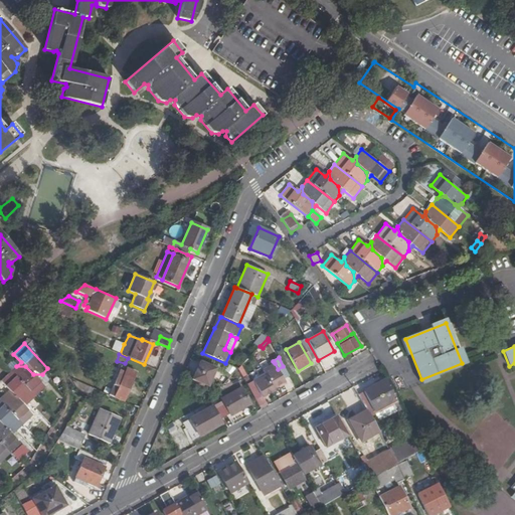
[(215,369),(200,363),(192,380),(207,386),(215,369)]
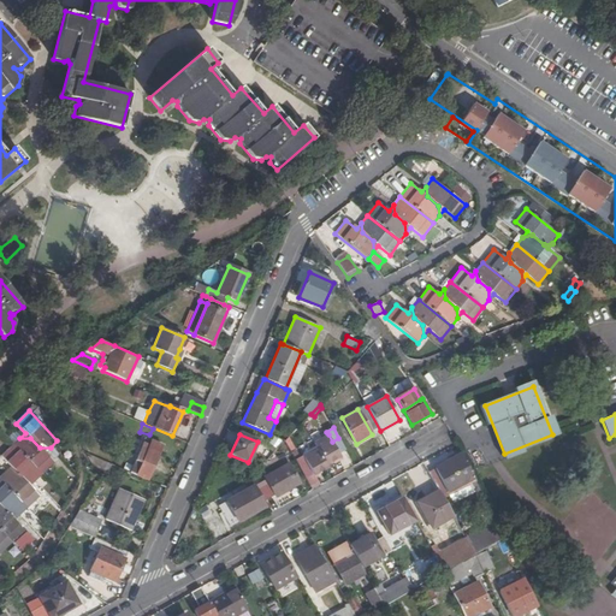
[(329,434),(314,443),(317,448),(326,465),(333,461),(341,457),(339,456),(347,452),(338,438),(332,442),(329,434)]
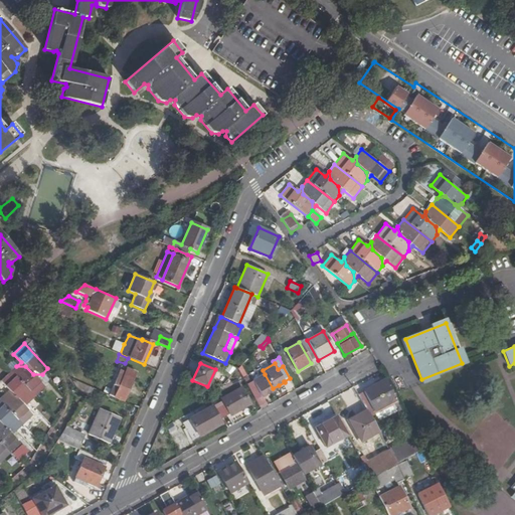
[(16,366),(11,372),(35,397),(45,387),(37,378),(42,374),(33,374),(25,366),(16,366)]
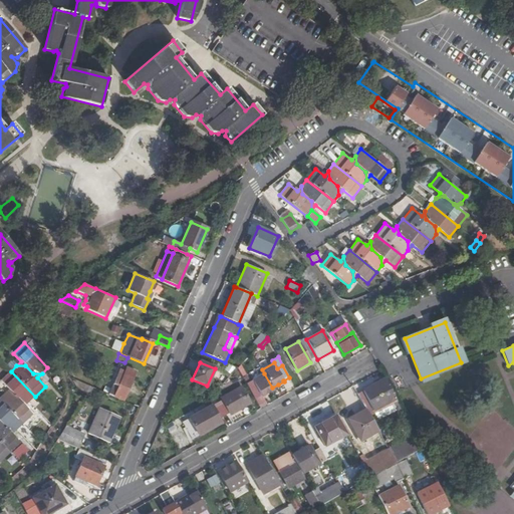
[(120,366),(107,395),(122,402),(135,372),(120,366)]
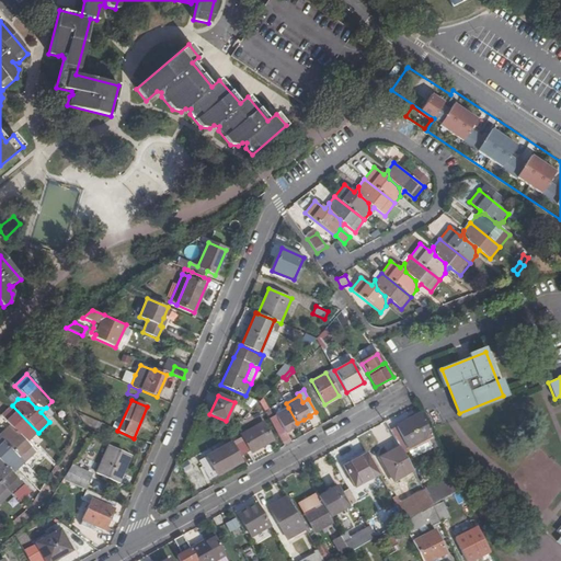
[(9,425),(4,430),(13,430),(23,439),(32,438),(38,433),(12,405),(0,416),(9,425)]
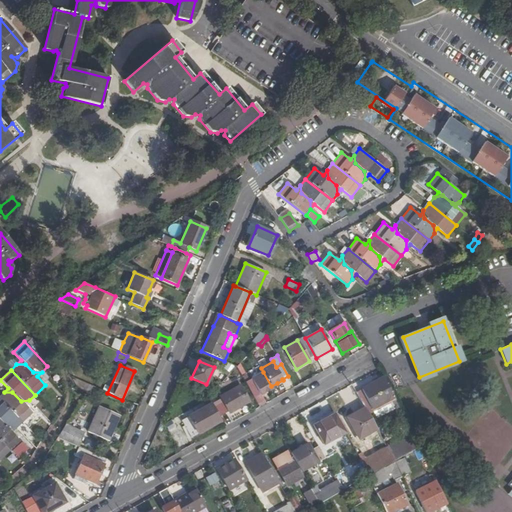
[(263,372),(251,378),(253,381),(247,384),(254,396),(259,393),(260,395),(266,392),(272,388),(271,386),(263,372)]
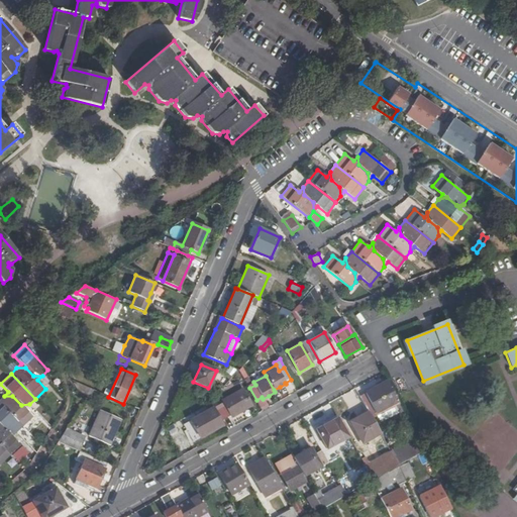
[(371,416),(397,401),(387,381),(384,383),(381,378),(362,388),(362,389),(356,392),(368,412),(371,416)]
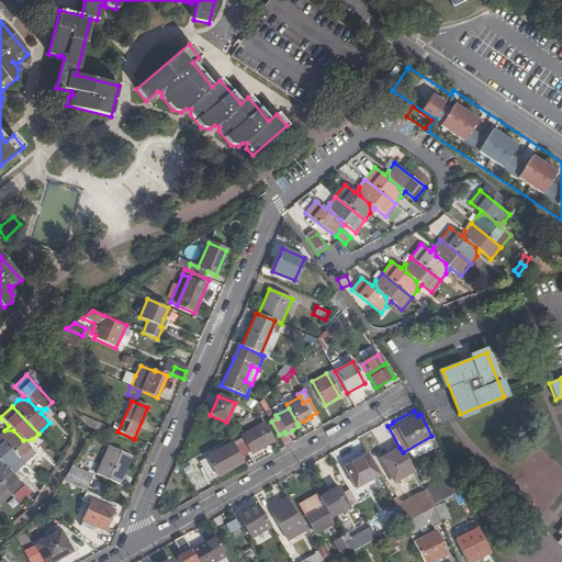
[(253,453),(274,441),(265,424),(243,436),(244,439),(237,444),(244,456),(251,452),(253,453)]
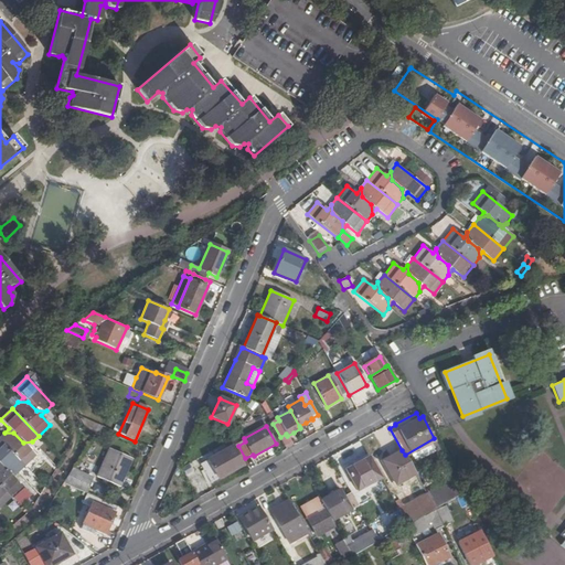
[(4,433),(0,437),(0,440),(24,467),(36,456),(28,447),(32,441),(23,443),(13,433),(4,433)]
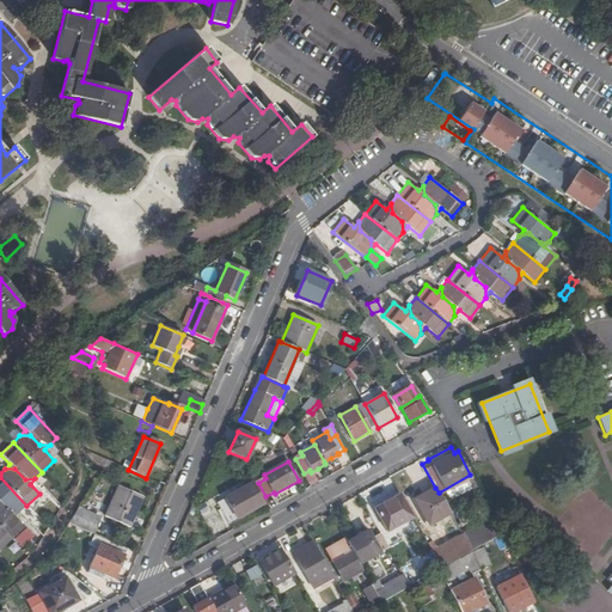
[(0,502),(10,513),(19,512),(26,506),(0,477),(0,502)]
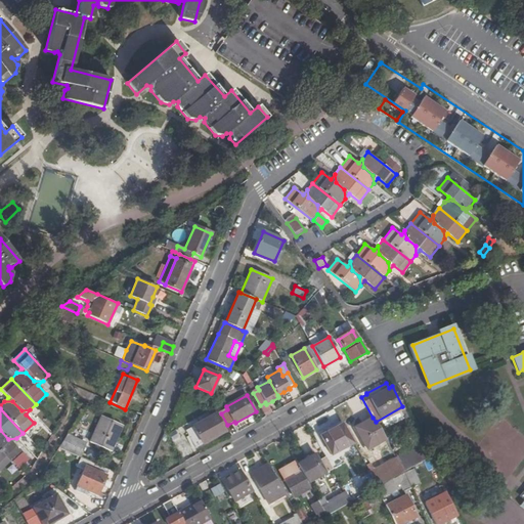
[(197,448),(227,431),(218,415),(187,432),(197,448)]
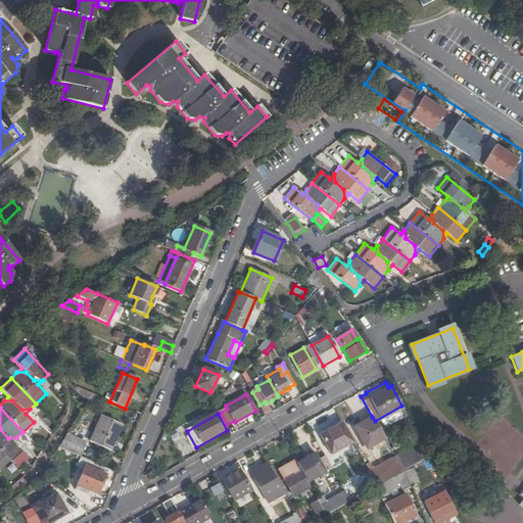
[(121,425),(101,416),(90,441),(109,450),(121,425)]
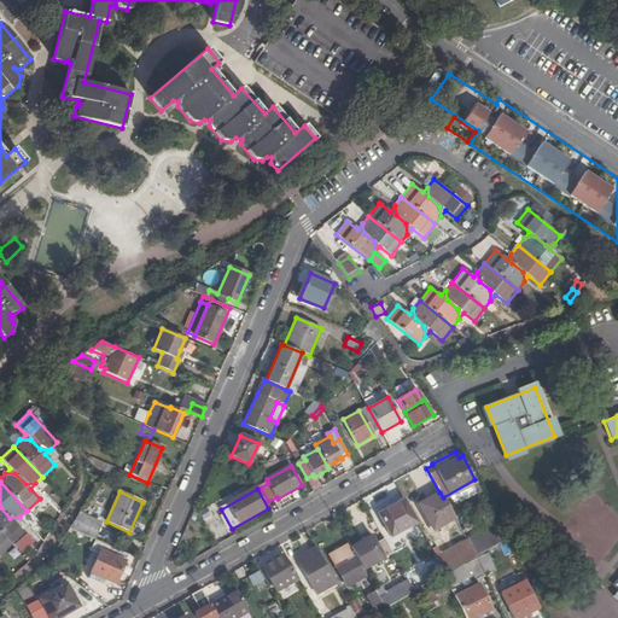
[(419,503),(421,509),(443,497),(439,493),(419,503)]
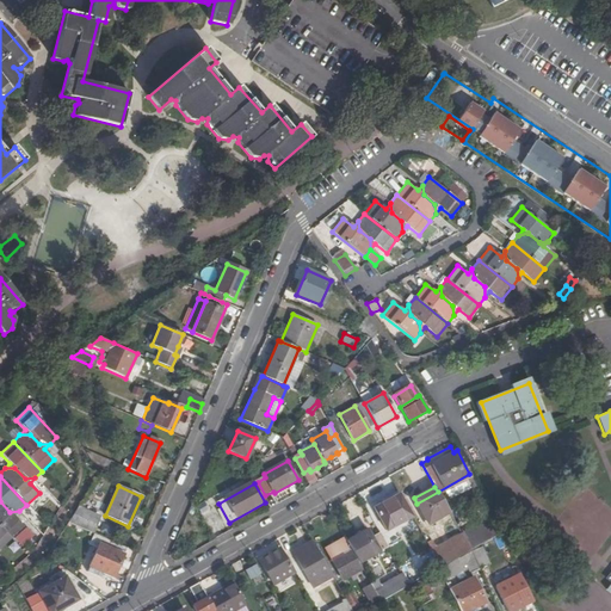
[(429,525),(450,513),(438,492),(417,504),(429,525)]
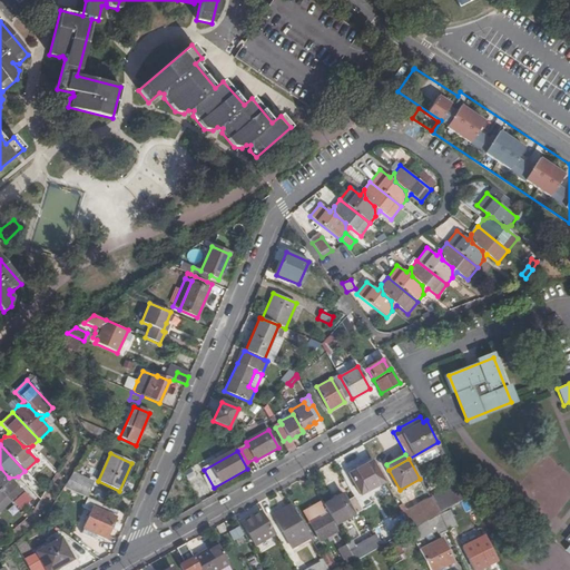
[(361,497),(385,483),(373,462),(349,475),(361,497)]
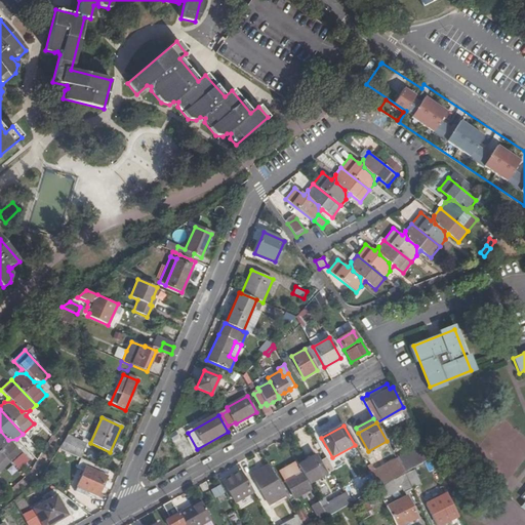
[(0,452),(10,463),(21,453),(12,444),(16,439),(8,440),(0,431),(0,452)]
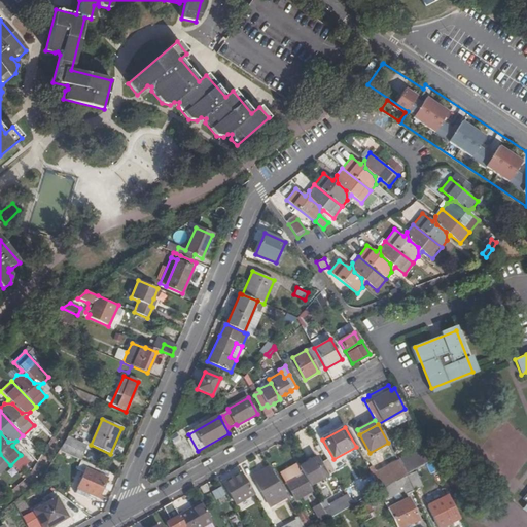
[(86,446),(68,437),(60,451),(80,460),(86,446)]
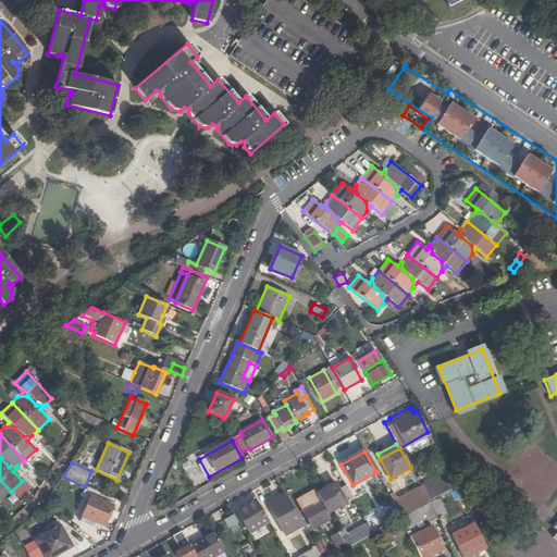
[(456,487),(448,474),(421,489),(430,503),(456,487)]
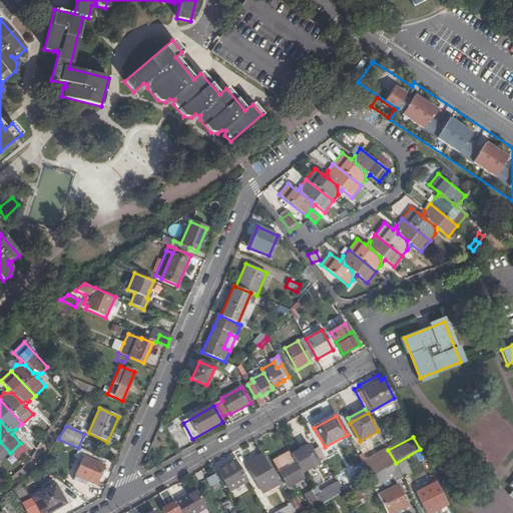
[(0,442),(0,462),(10,453),(0,442)]
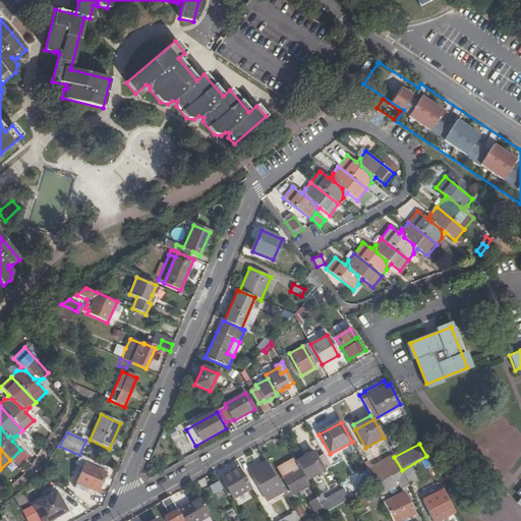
[(313,460),(316,458),(312,452),(295,461),(298,468),(313,460)]
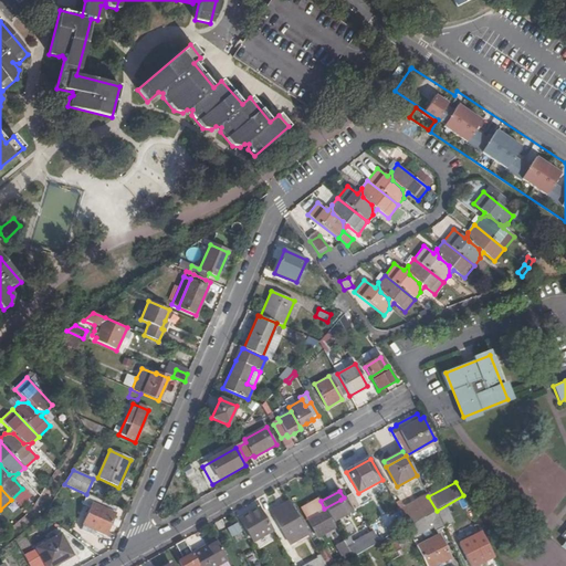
[(341,500),(348,514),(359,507),(350,493),(344,498),(341,500)]
